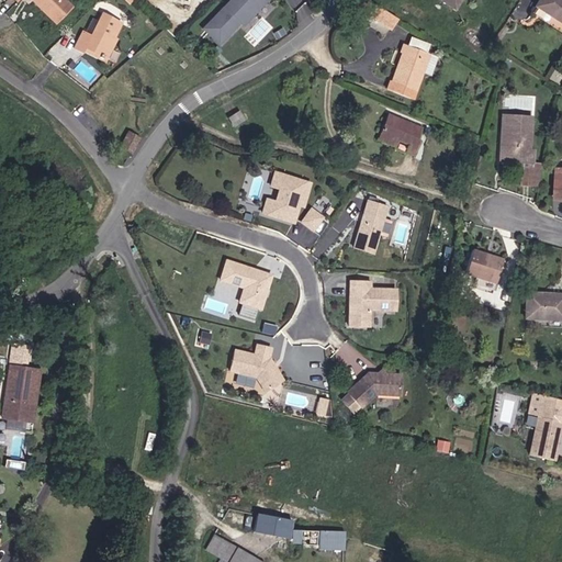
[(56,24),(72,8),(64,0),(24,0),(29,3),(32,0),(56,24)]
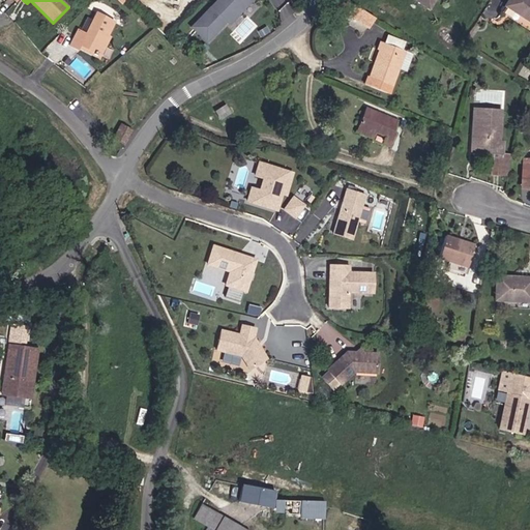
[(216,0),(192,27),(205,40),(222,24),(224,26),(248,0),(216,0)]
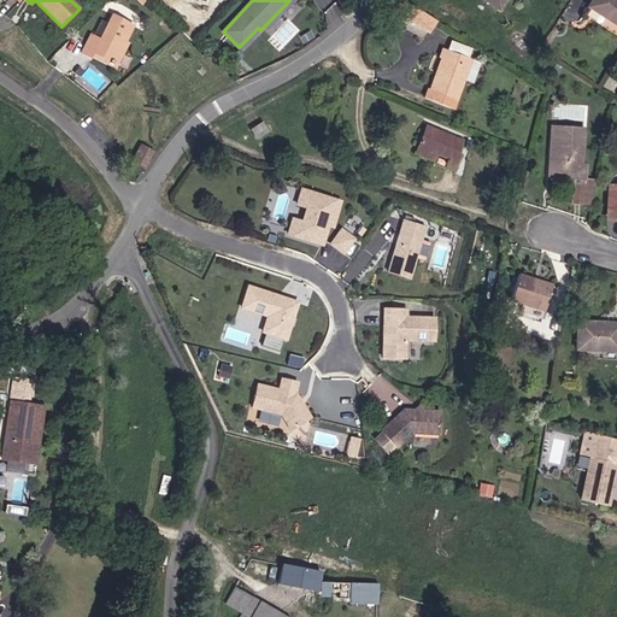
[(616,0),(592,0),(587,7),(616,25),(616,0)]
